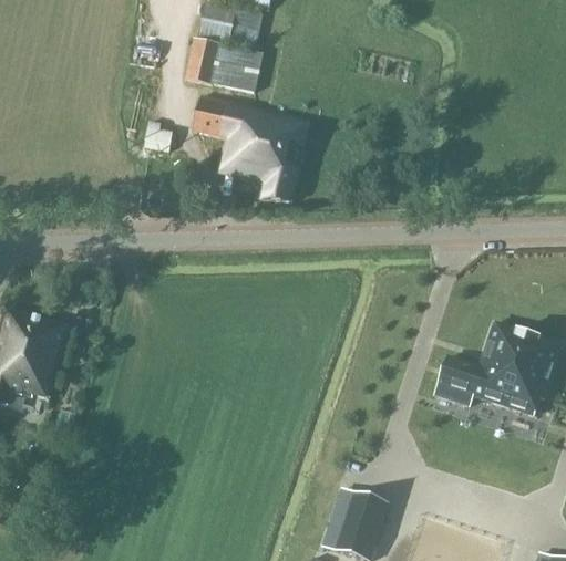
[(204,0),(197,37),(220,41),(219,43),(227,44),(235,7),(204,0)]
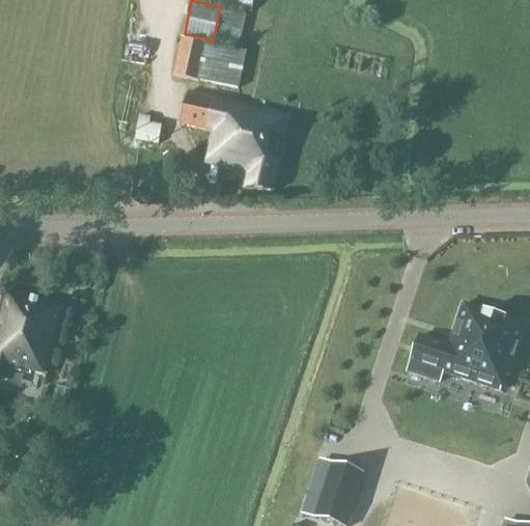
[(220,6),(213,42),(239,47),(246,10),(220,6)]
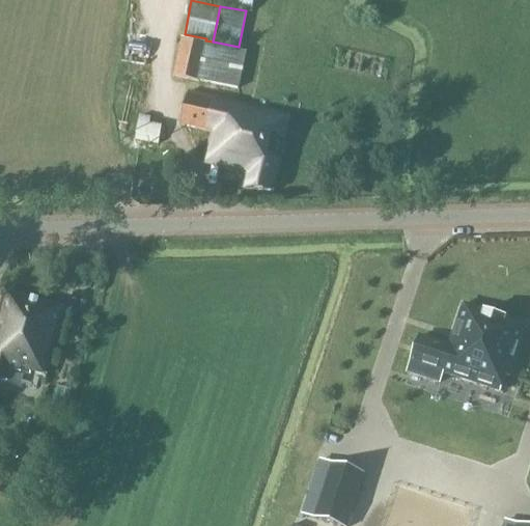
[(180,33),(172,72),(198,77),(205,40),(206,38),(185,34),(180,33)]
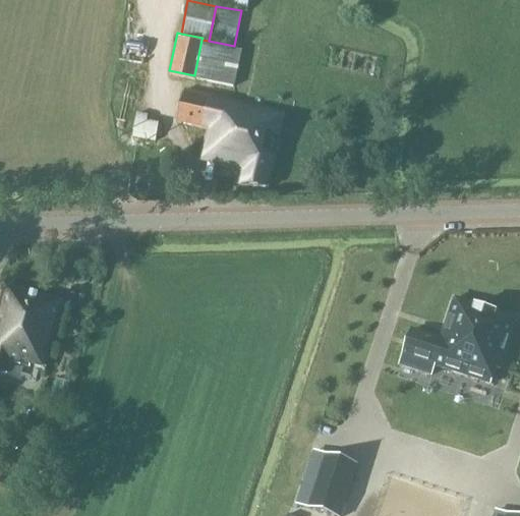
[(201,40),(194,75),(233,83),(240,47),(234,46),(209,41),(201,40)]
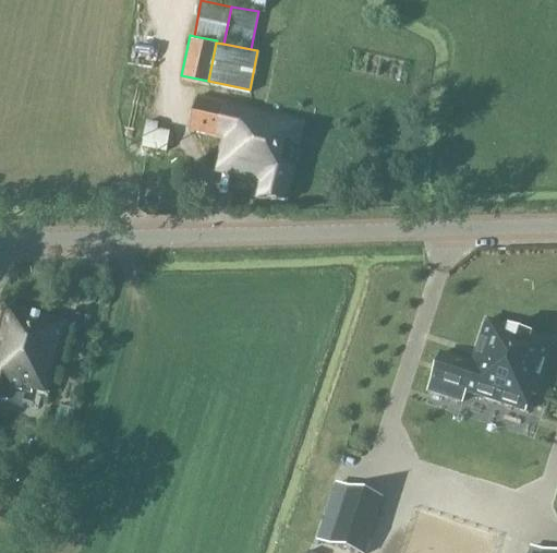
[(125,73),(143,75),(144,59),(128,58),(125,73)]
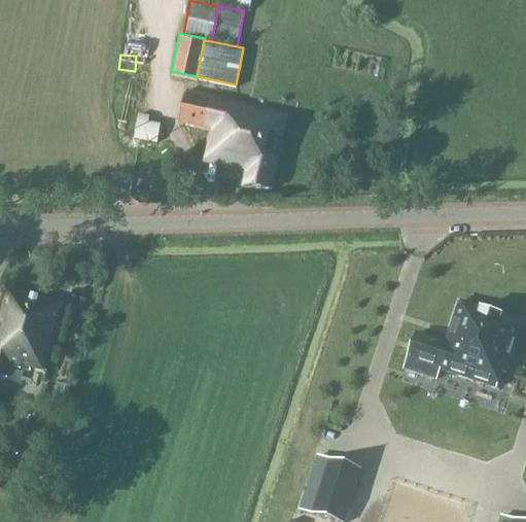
[(186,87),(179,120),(209,127),(202,158),(245,168),(241,184),(271,186),(288,110),(247,101),(186,87)]
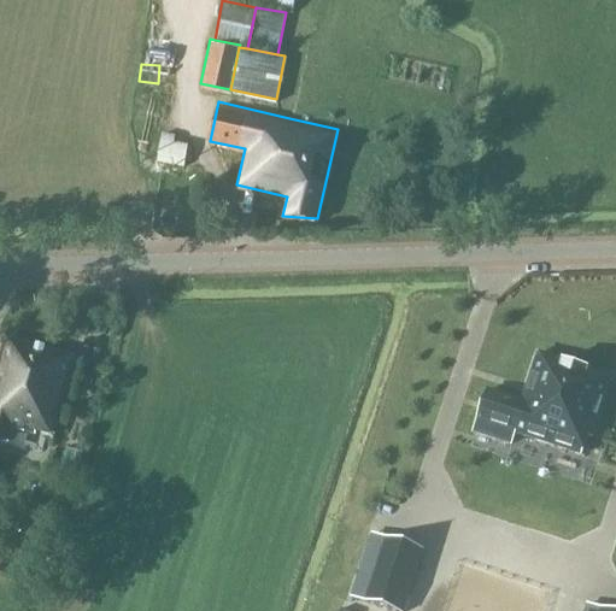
[(39,344),(3,335),(0,344),(0,435),(9,439),(12,427),(17,428),(39,344)]
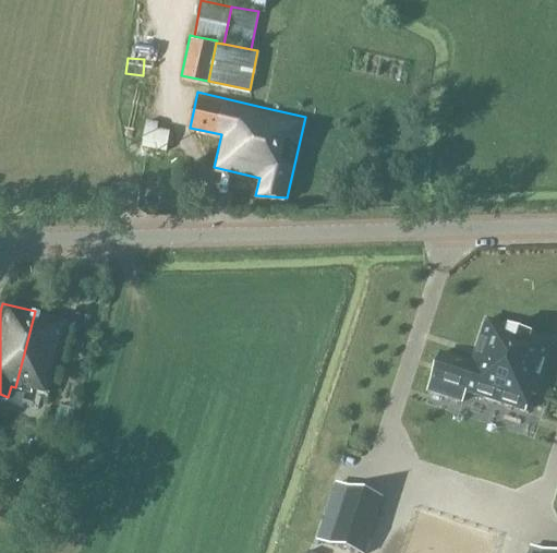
[(48,391),(68,320),(35,311),(15,387),(31,391),(32,387),(48,391)]
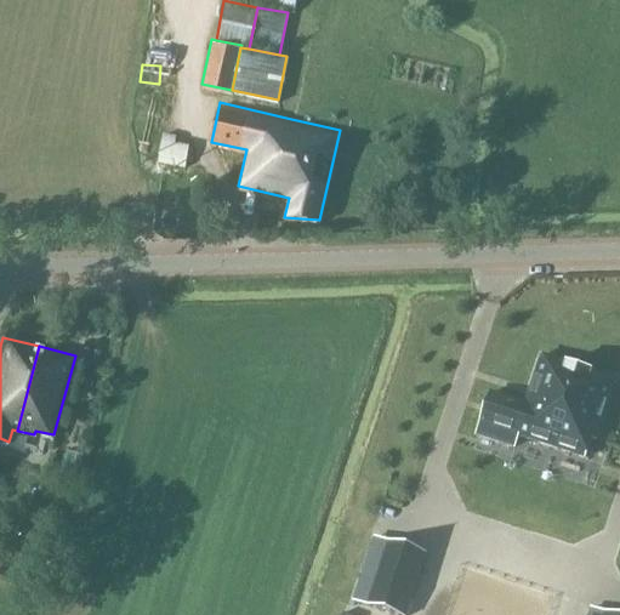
[(615,377),(540,352),(524,400),(489,389),(476,431),(513,443),(517,432),(585,454),(590,436),(595,438),(615,377)]
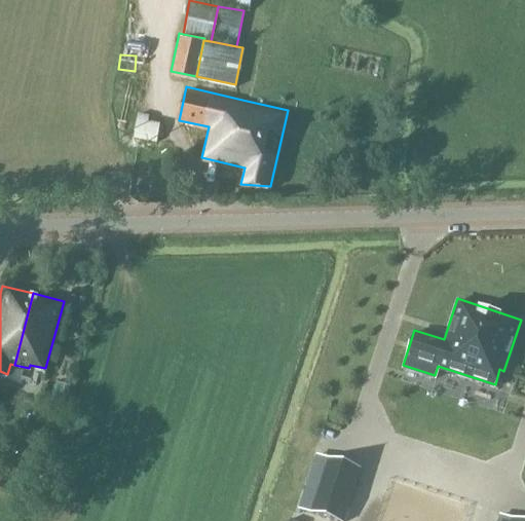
[(360,466),(329,455),(316,490),(305,487),(299,506),(341,520),(360,466)]
